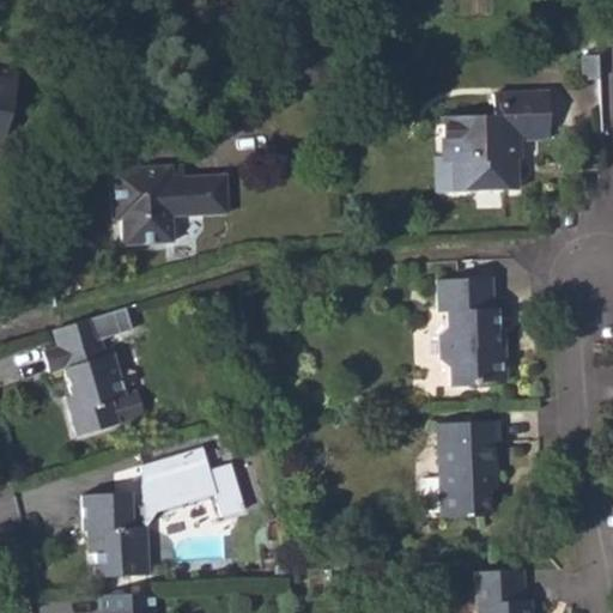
[(580,58),(581,83),(598,82),(596,58),(580,58)]
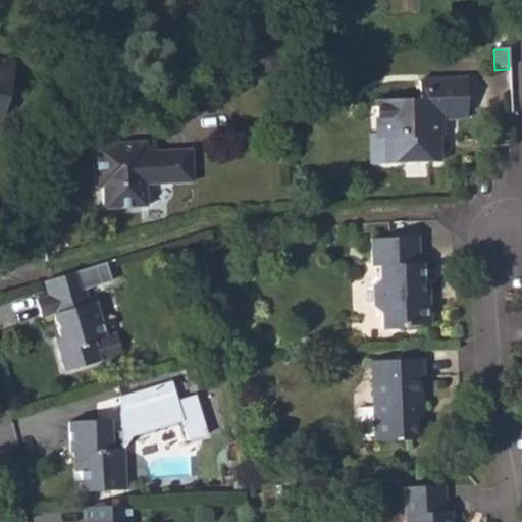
[(0,113),(3,114),(16,67),(0,61),(0,113)]
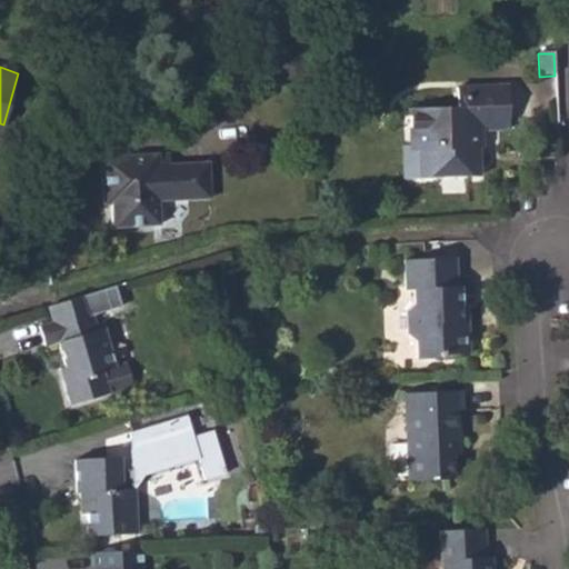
[(427,153),(429,178),(478,176),(477,147),(473,147),(473,139),(480,131),(479,116),(507,115),(506,85),(453,87),(453,107),(408,109),(409,146),(417,153),(427,153)]
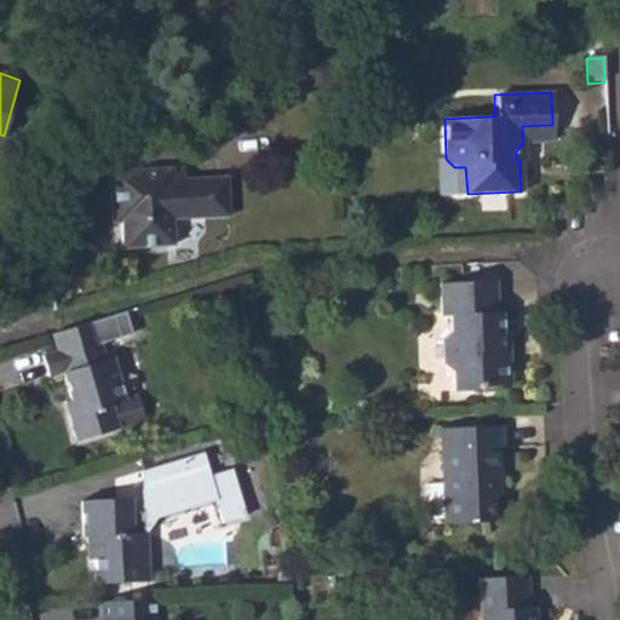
[(442,194),(468,194),(465,167),(454,167),(446,159),(441,158),(442,194)]
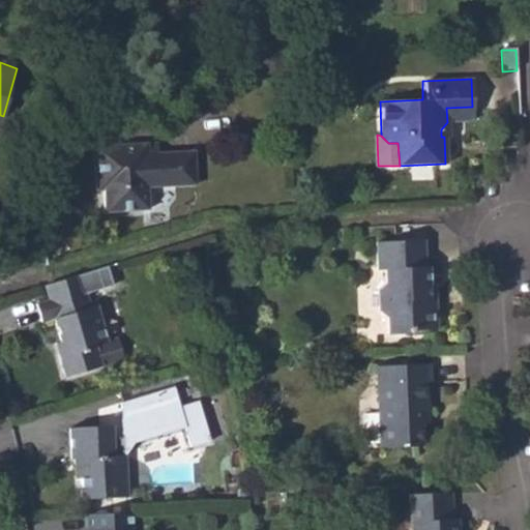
[(107,173),(107,188),(105,189),(106,209),(149,207),(149,185),(197,182),(196,149),(159,152),(157,141),(95,145),(96,173),(107,173)]
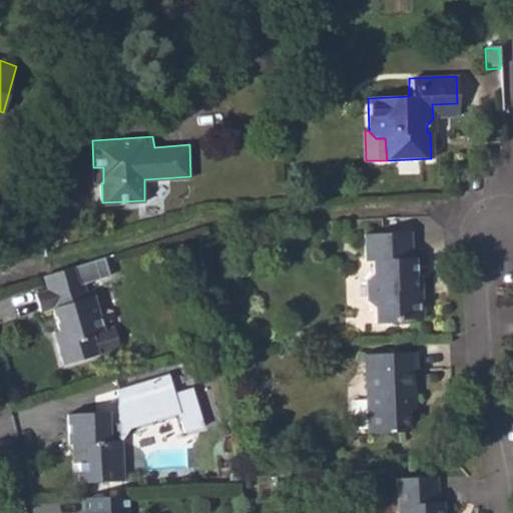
[(94,183),(101,183),(103,182),(103,167),(93,167),(94,183)]
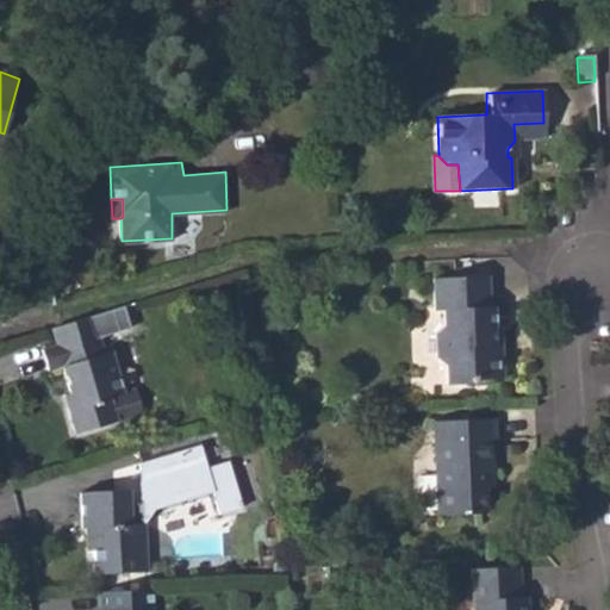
[(436,311),(447,311),(447,325),(437,334),(439,355),(447,363),(448,383),(468,381),(474,374),(503,373),(502,343),(496,343),(493,307),(490,307),(487,278),(435,279),(436,311)]
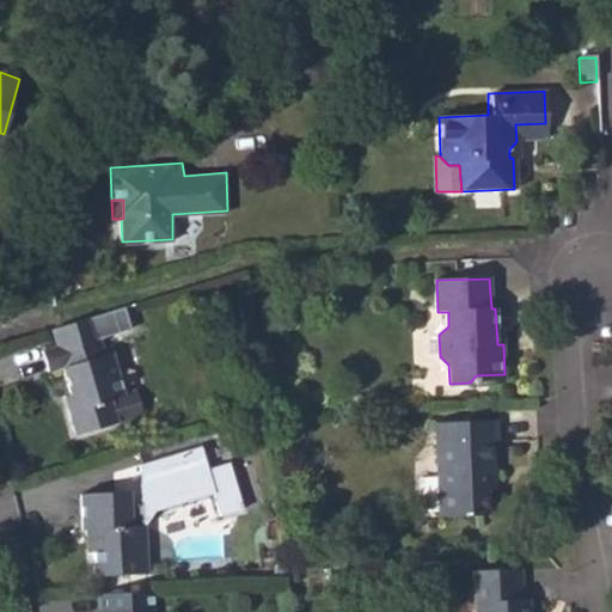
[(68,341),(93,334),(89,317),(63,324),(68,341)]
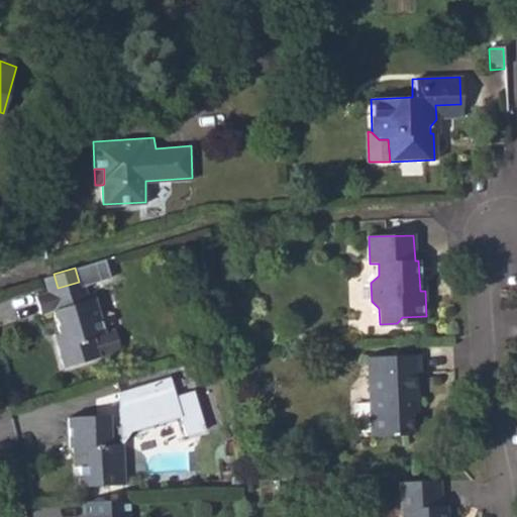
[(50,290),(56,306),(55,308),(61,329),(63,329),(67,341),(58,343),(63,364),(97,354),(92,335),(103,332),(94,297),(88,298),(83,281),(79,282),(58,288),(50,290)]
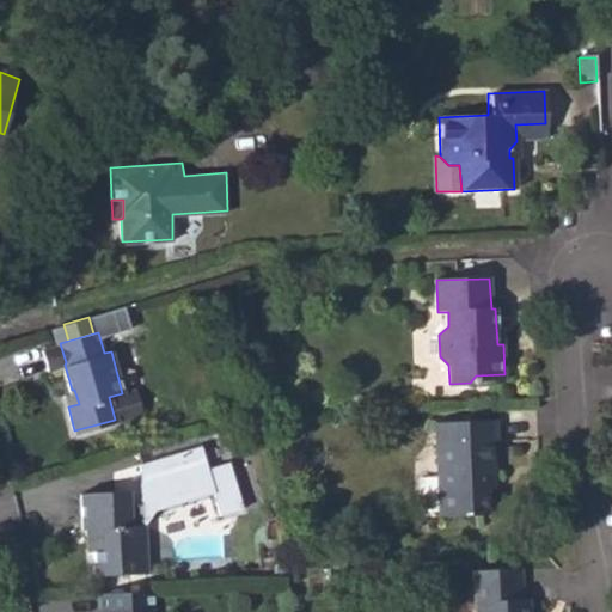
[(68,407),(79,404),(74,390),(72,390),(65,393),(68,407)]
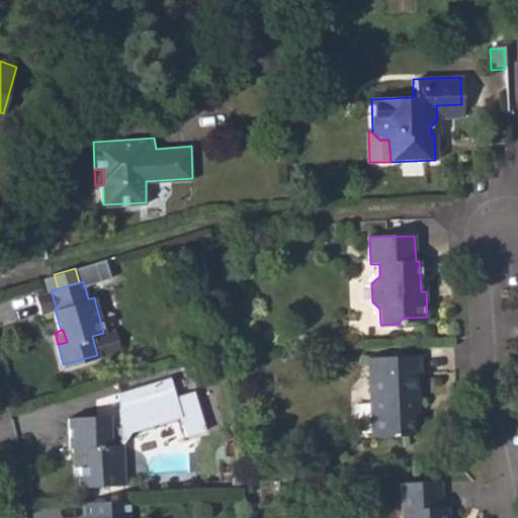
[(417,404),(417,373),(420,373),(419,355),(369,357),(371,436),(411,435),(411,424),(412,418),(412,404),(417,404)]
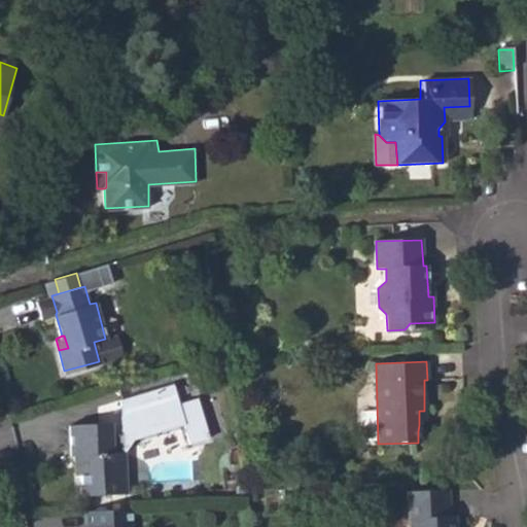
[(213,440),(202,395),(180,400),(176,382),(98,402),(102,420),(111,418),(117,443),(186,425),(191,445),(213,440)]
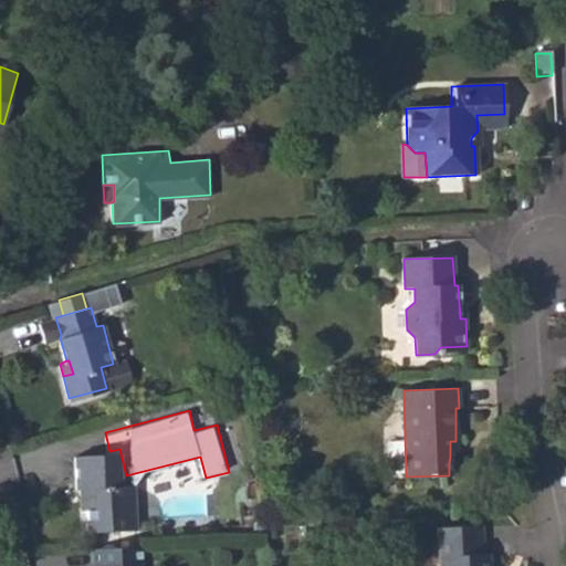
[(450,457),(459,457),(459,441),(456,441),(450,441),(450,457)]
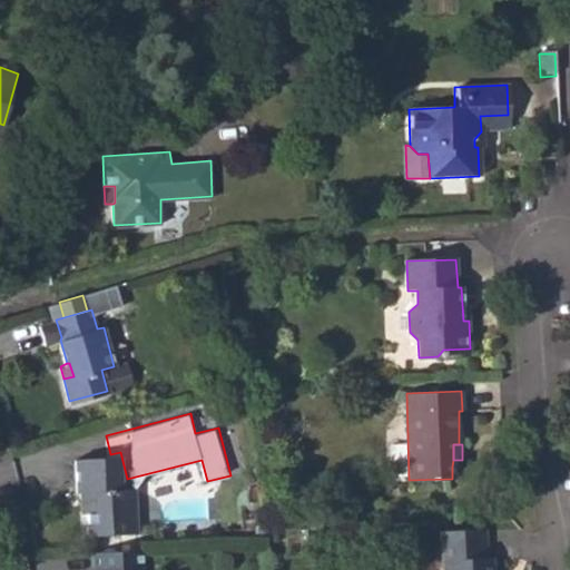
[(74,493),(79,493),(82,536),(135,532),(133,490),(121,491),(120,457),(71,459),(74,493)]
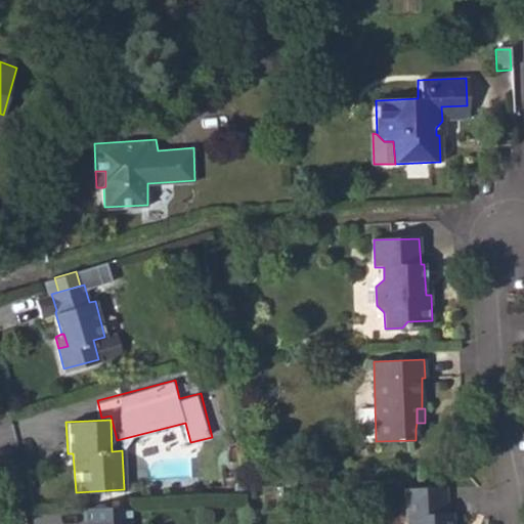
[(449,523),(449,514),(444,513),(443,486),(403,487),(403,523),(449,523)]
